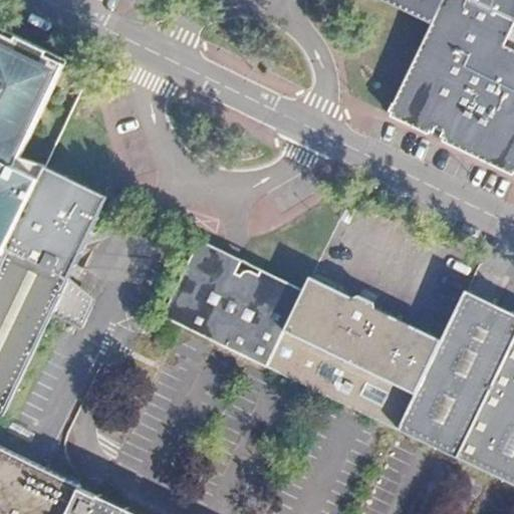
[(513,0),(387,0),(432,23),(390,113),(432,134),(436,124),(444,129),(440,138),(513,173),(513,0)]
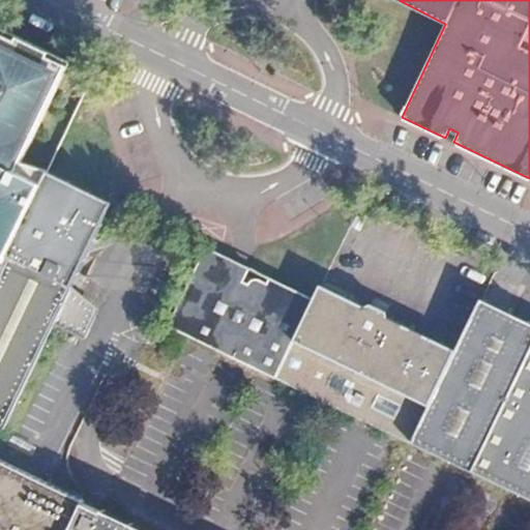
[(0,163),(16,171),(68,67),(0,34),(0,163)]
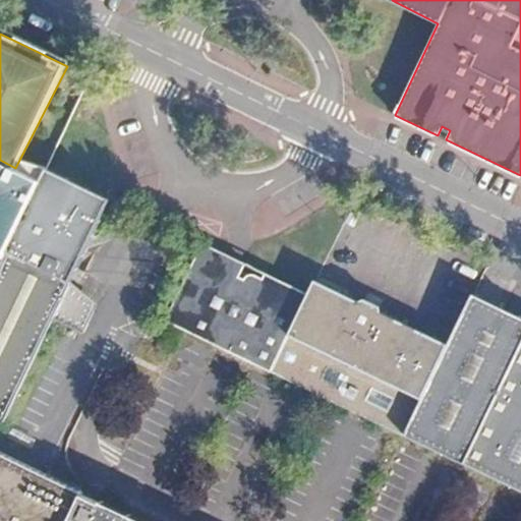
[(450,130),(442,126),(438,135),(446,139),(450,130)]
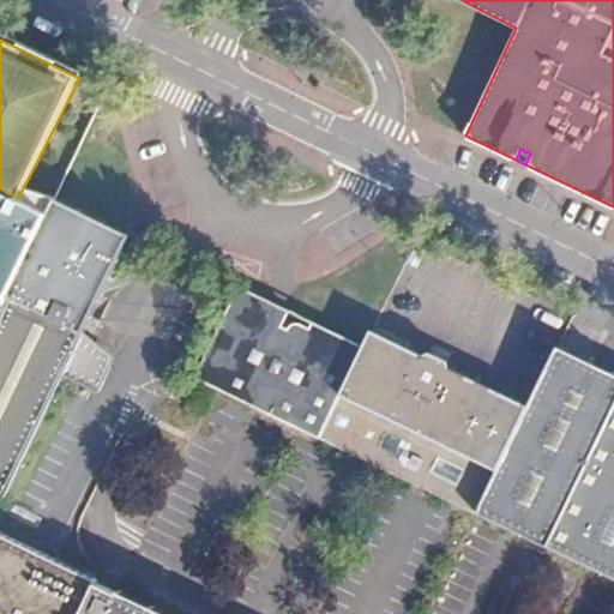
[(0,308),(48,212),(0,188),(0,234),(1,235),(0,236),(0,308)]
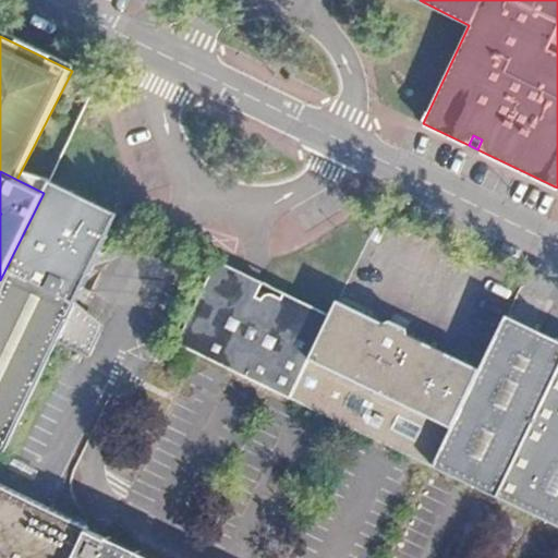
[(44,193),(0,280),(0,557),(70,557),(84,530),(86,524),(0,481),(0,447),(1,448),(57,338),(72,306),(119,214),(50,180),(44,193)]
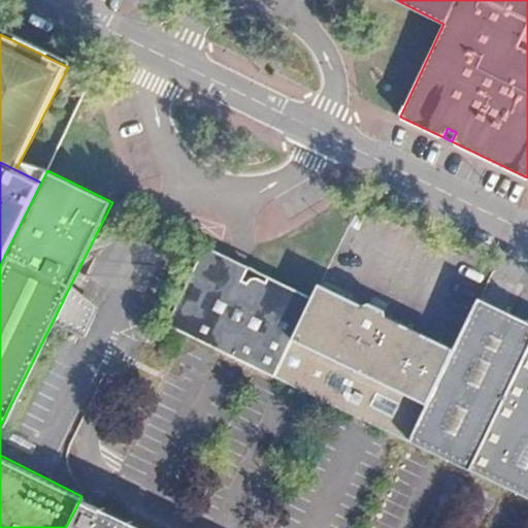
[(311,301),(204,248),(166,326),(273,378),(311,301)]
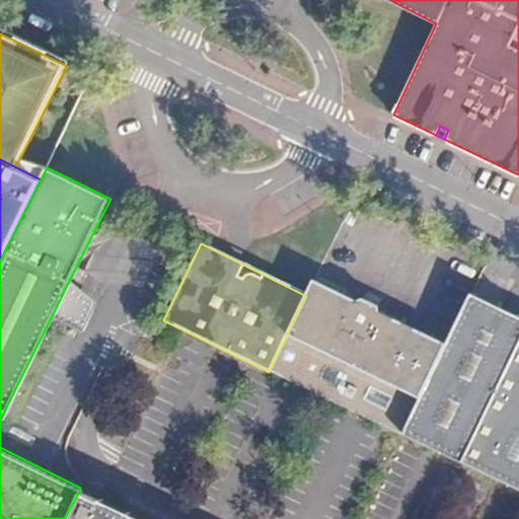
[(314,279),(306,296),(269,372),(402,434),(448,344),(381,311),(371,328),(338,311),(346,294),(314,279)]
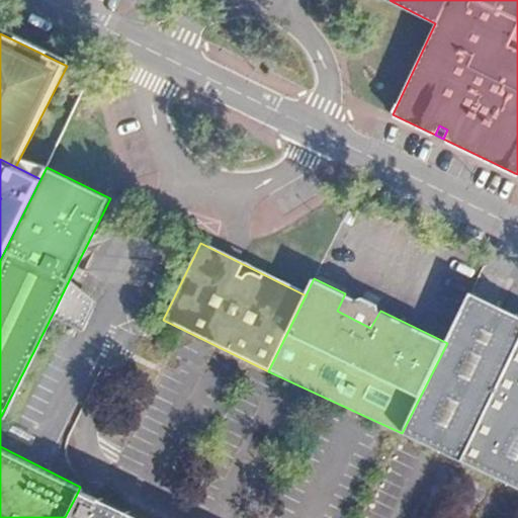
[(95,298),(67,284),(53,314),(80,328),(95,298)]
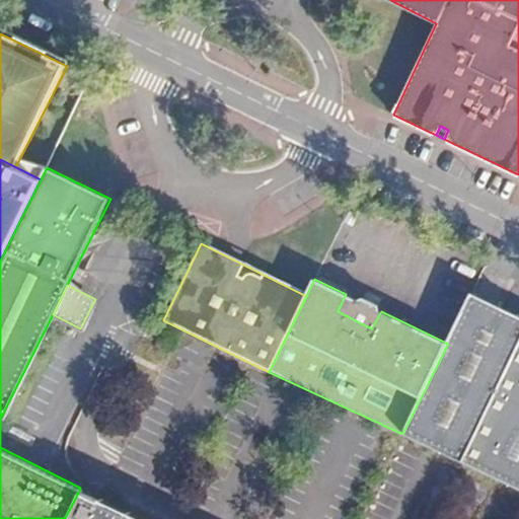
[(473,293),(448,344),(402,434),(518,490),(518,328),(513,343),(485,329),(497,304),(473,293)]
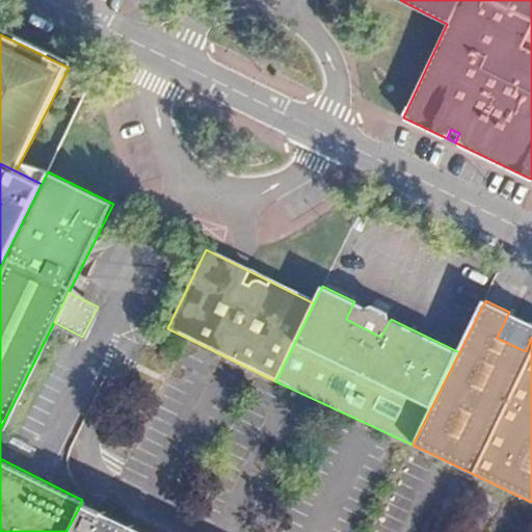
[(366,307),(354,301),(346,319),(380,337),(391,319),(390,310),(375,303),(366,307)]
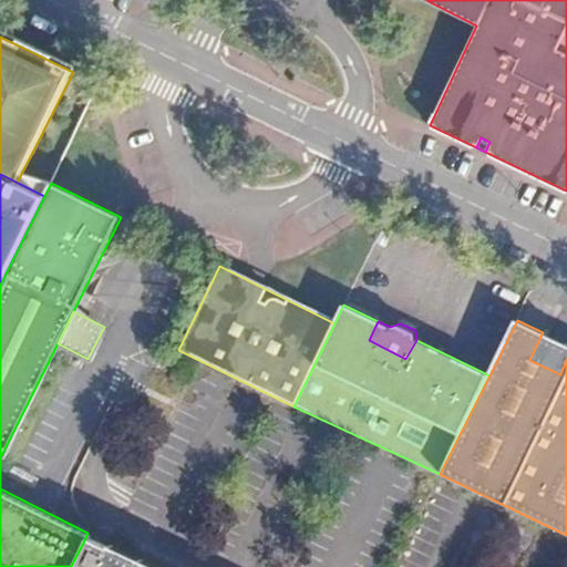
[(566,359),(566,342),(543,332),(529,360),(560,374),(566,359)]
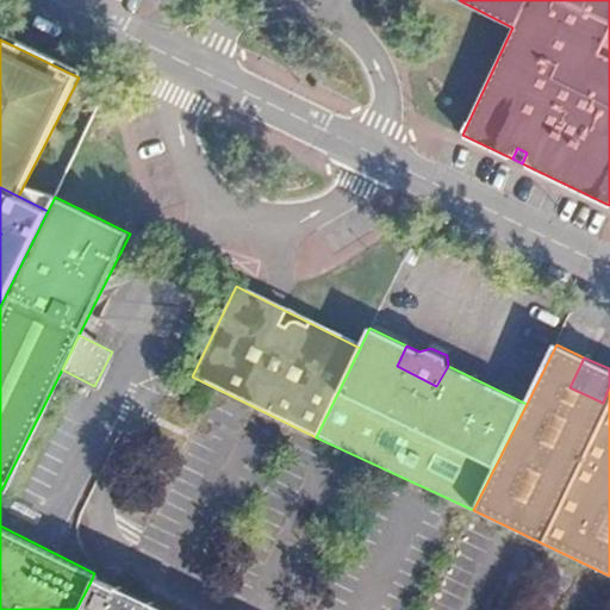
[(92,579),(76,609),(170,609),(114,583),(112,587),(92,579)]
